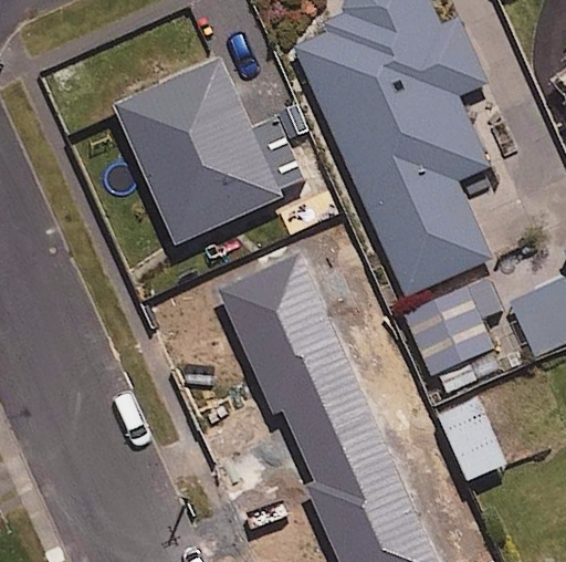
[(440,28),(428,0),(345,0),(354,20),(295,44),(402,297),(489,260),(456,181),(488,168),(457,95),(486,83),(460,20),(440,28)]
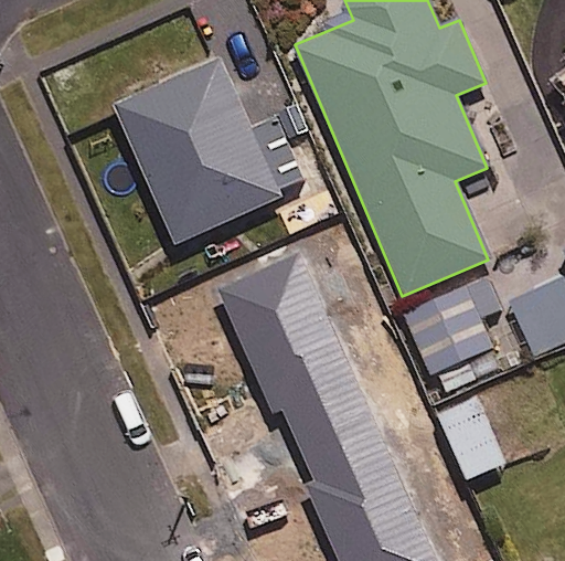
[(252,135),(217,59),(113,105),(173,242),(304,184),(276,124),(252,135)]
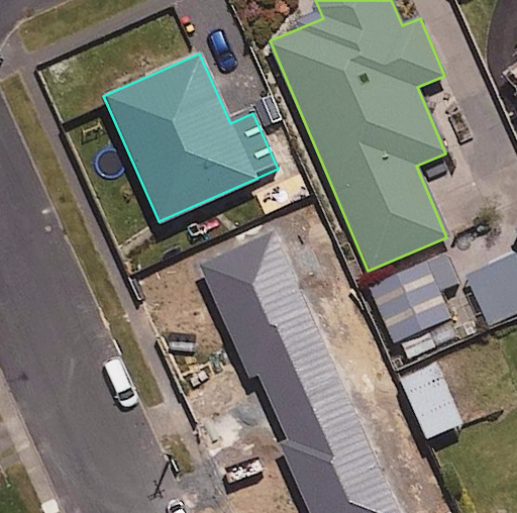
[(352,293),(336,254),(303,268),(319,307),(352,293)]
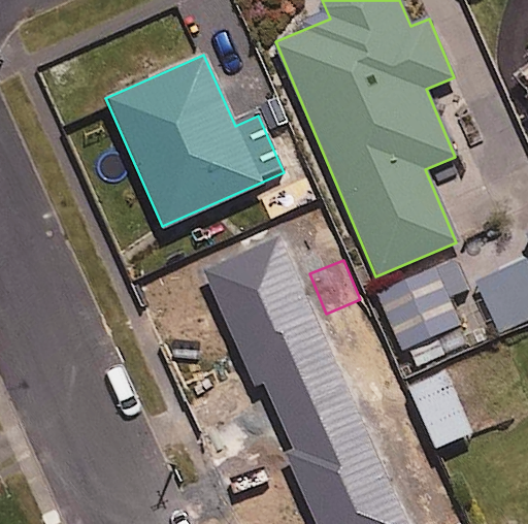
[(467,290),(454,260),(376,292),(401,350),(459,325),(448,298),(467,290)]
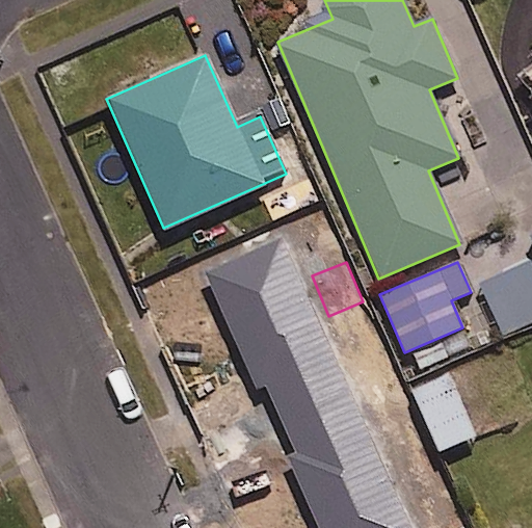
[(531,323),(531,267),(531,266),(481,290),(503,337),(531,323)]
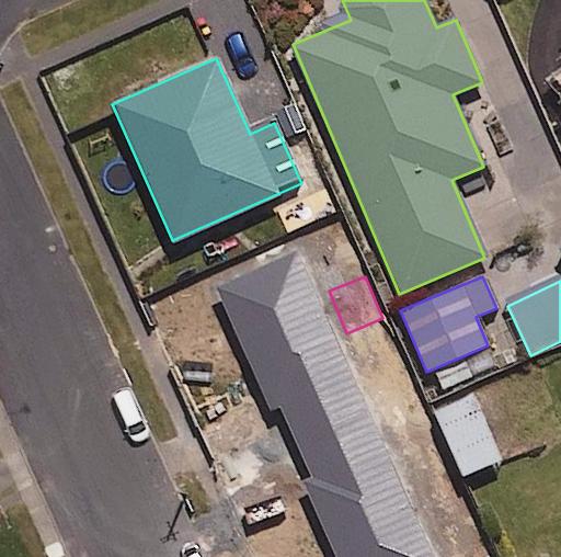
[(327,432),(421,389),(399,343),(390,347),(385,334),(299,373),(327,432)]
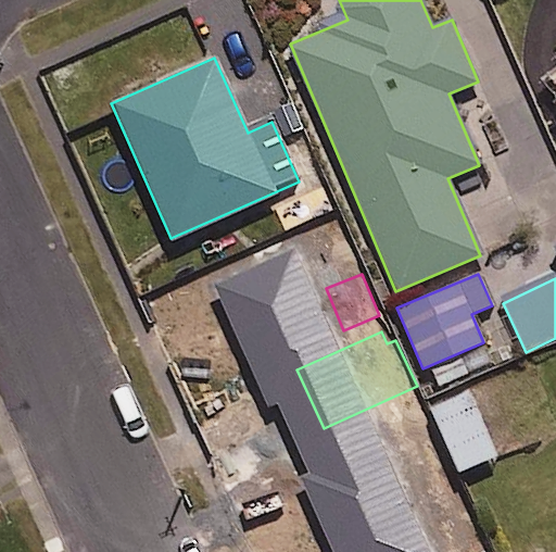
[(496,456),(470,391),(429,406),(436,424),(412,434),(425,467),(452,456),(457,472),(496,456)]
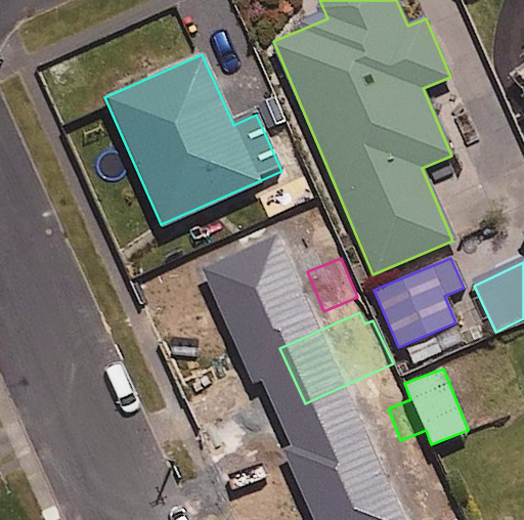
[(315,426),(337,474),(398,447),(372,385),(309,412),(315,426)]
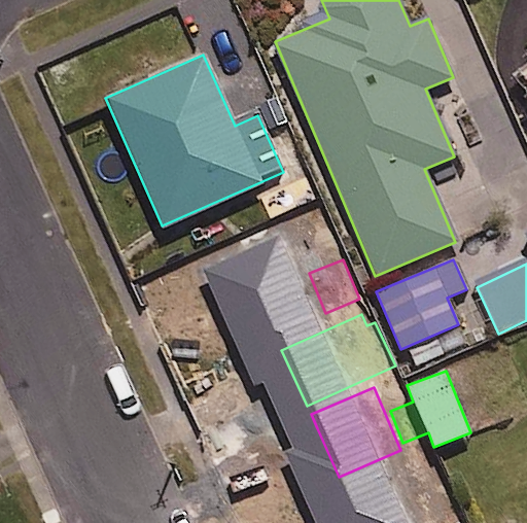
[(289,392),(200,433),(213,464),(304,423),(289,392)]
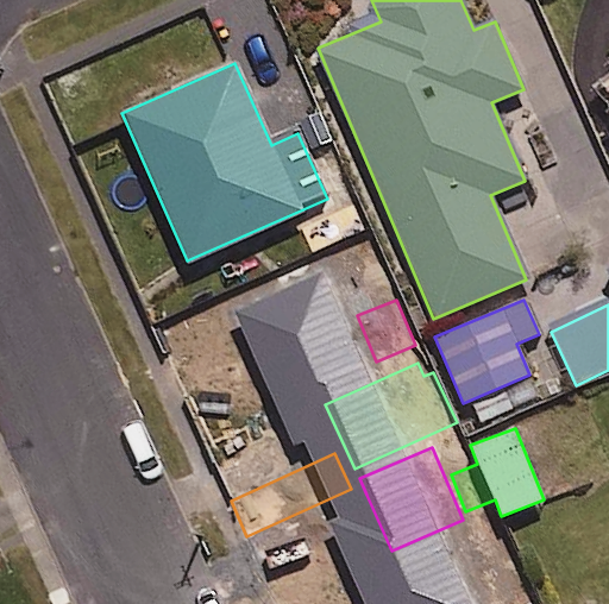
[(391,551),(366,495),(309,520),(333,576),(391,551)]
